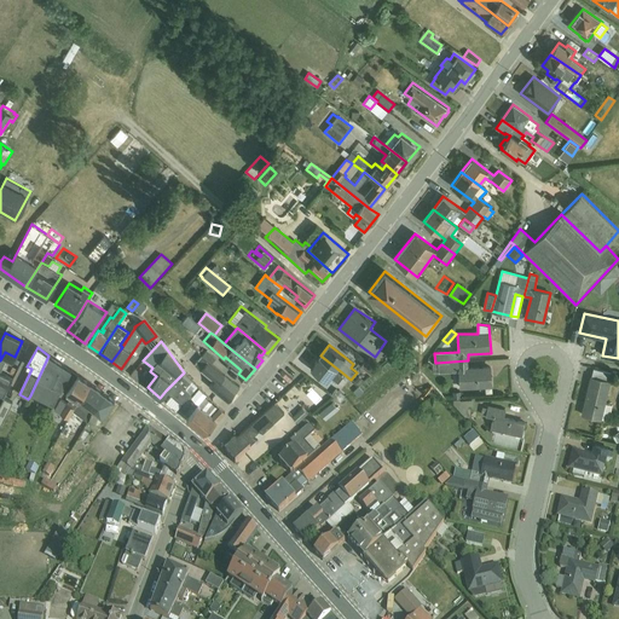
[(202,357),(212,364),(217,358),(207,351),(202,357)]
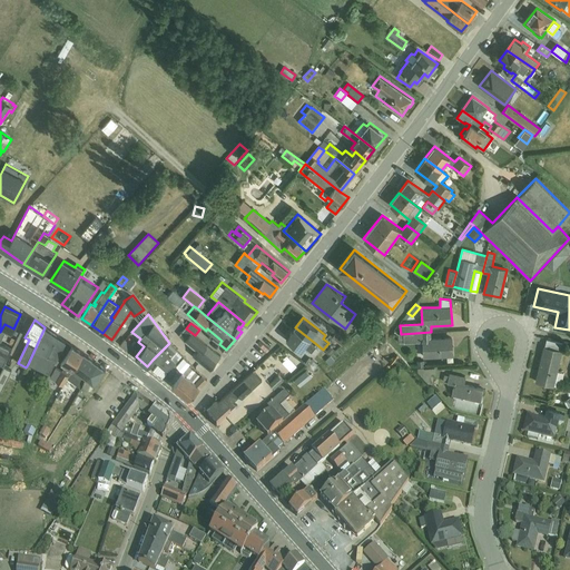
[(0,340),(1,341),(6,331),(11,333),(13,328),(5,324),(0,332),(0,340)]
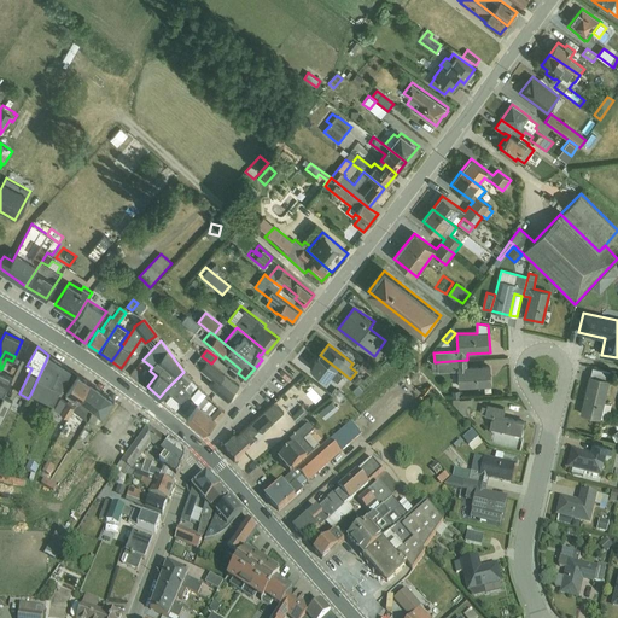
[(48,355),(30,395),(53,406),(62,389),(71,369),(48,355)]
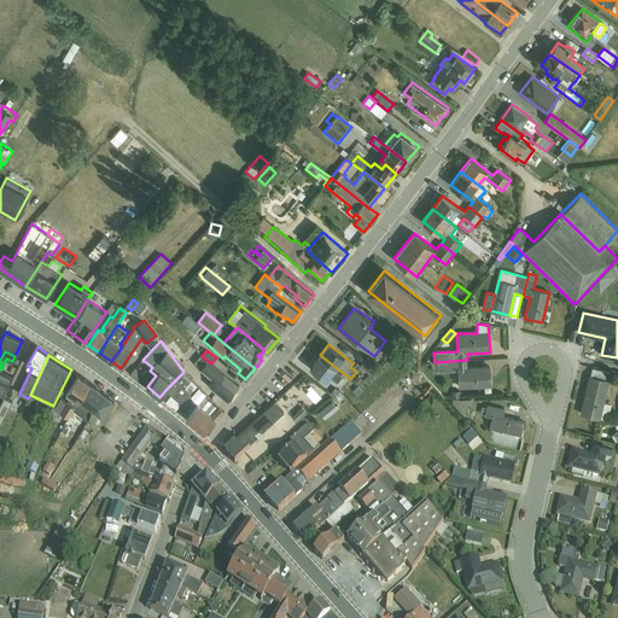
[(343,373),(320,355),(310,368),(326,380),(331,375),(338,380),(343,373)]
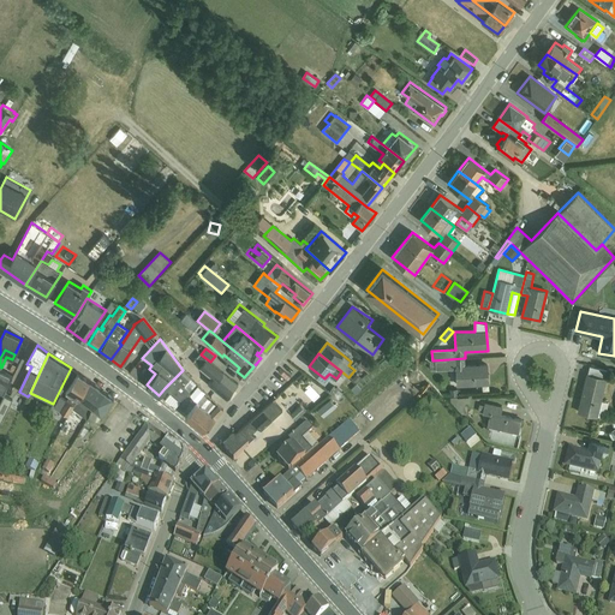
[(210,362),(201,354),(195,362),(213,378),(208,383),(227,399),(238,384),(210,362)]
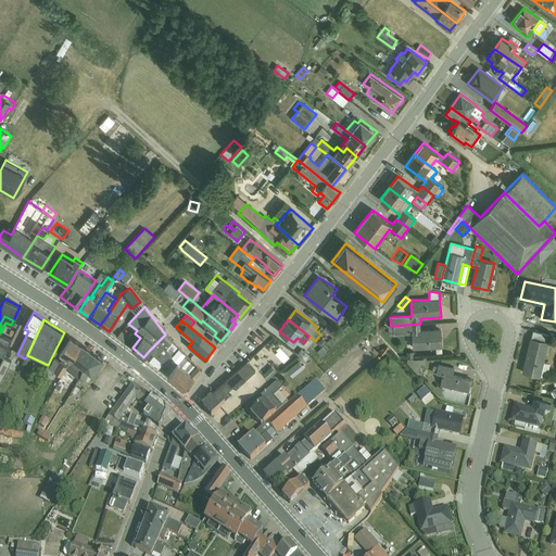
[(328,324),(324,329),(333,337),(338,330),(328,324)]
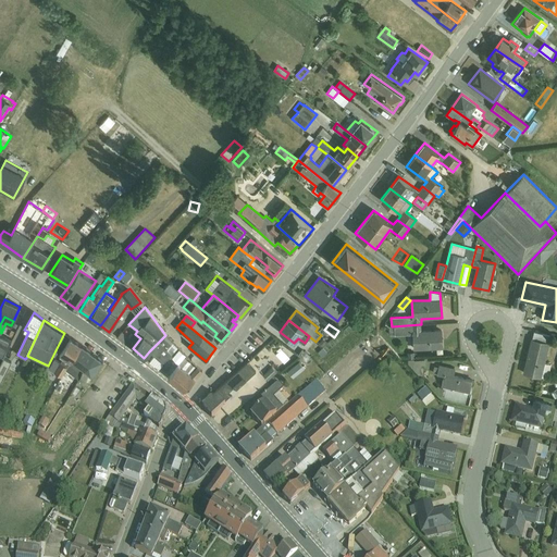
[(420,325),(411,326),(394,326),(394,336),(412,335),(412,350),(442,349),(442,331),(421,331),(420,325)]
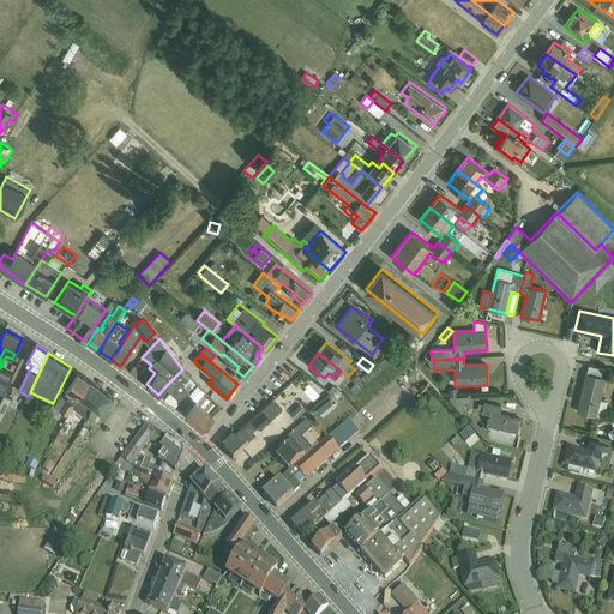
[(587,371),(577,410),(597,414),(607,375),(606,375),(607,368),(589,363),(588,371),(587,371)]
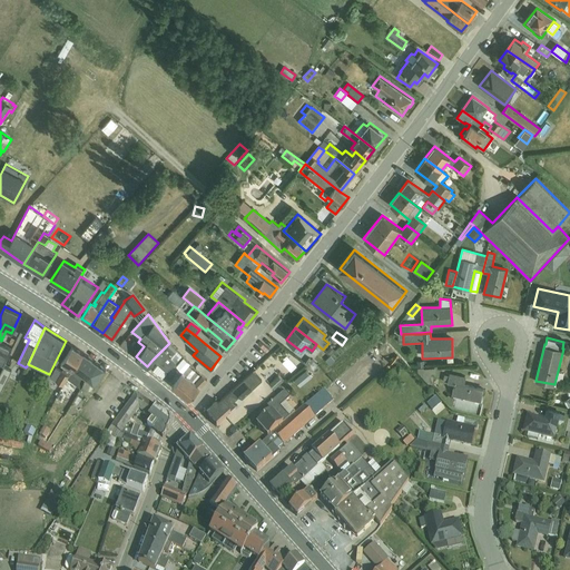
[(125,340),(119,345),(127,351),(131,344),(125,340)]
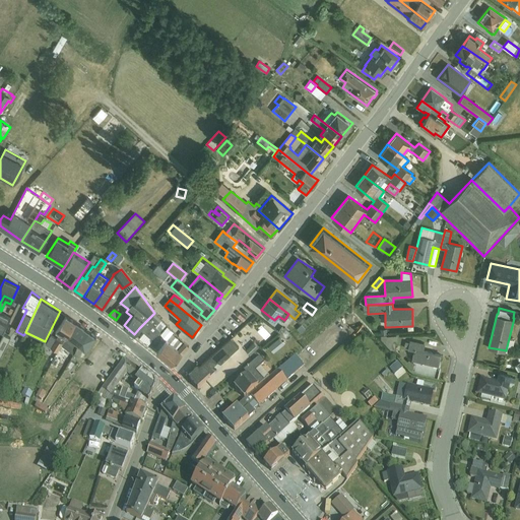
[(60,311),(52,327),(62,334),(61,334),(60,333),(57,339),(52,336),(46,344),(57,351),(62,344),(76,322),(60,311)]
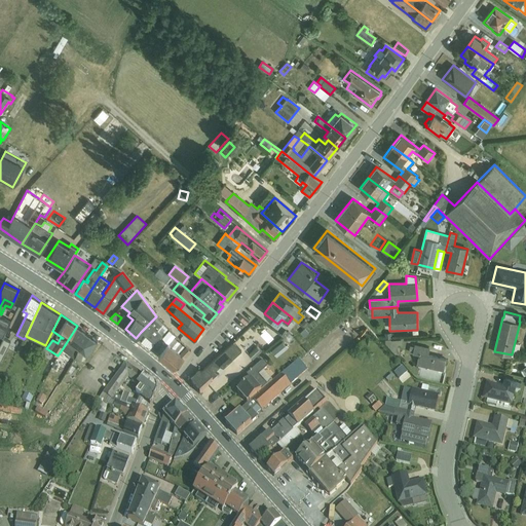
[(0,336),(4,338),(12,321),(0,315),(0,336)]
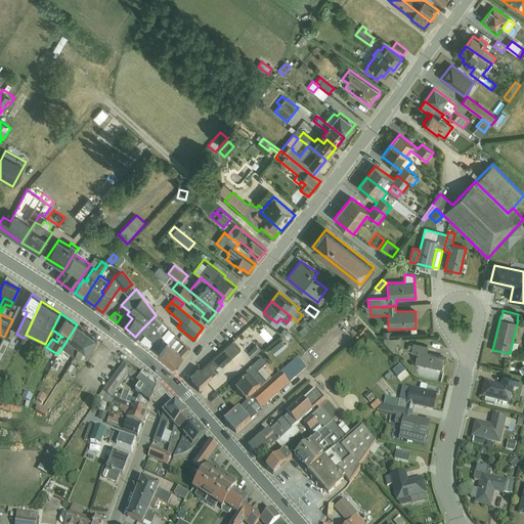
[(156,315),(140,331),(145,335),(154,342),(157,338),(158,338),(167,326),(156,315)]
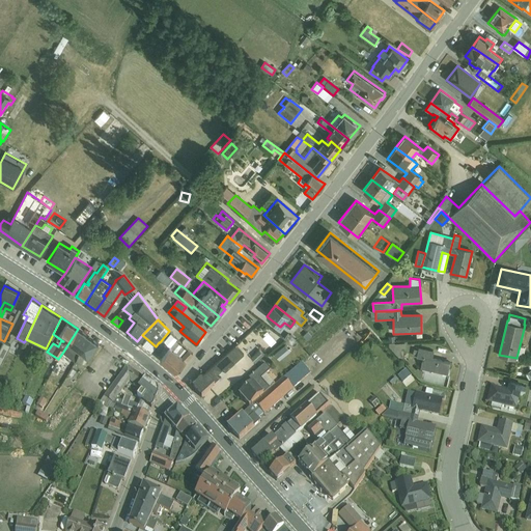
[(78,329),(63,352),(75,362),(80,352),(90,338),(78,329)]
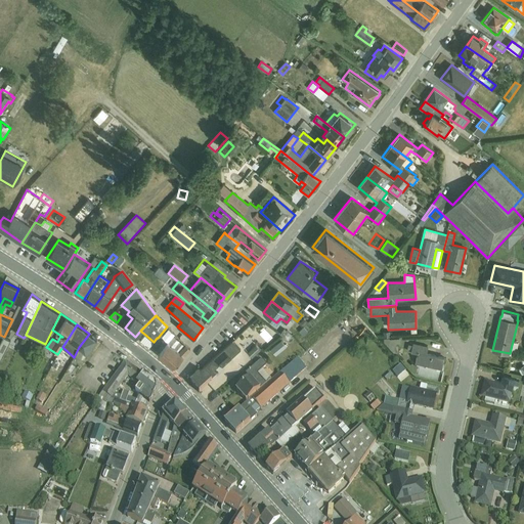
[(282,328),(280,334),(289,338),(292,332),(282,328)]
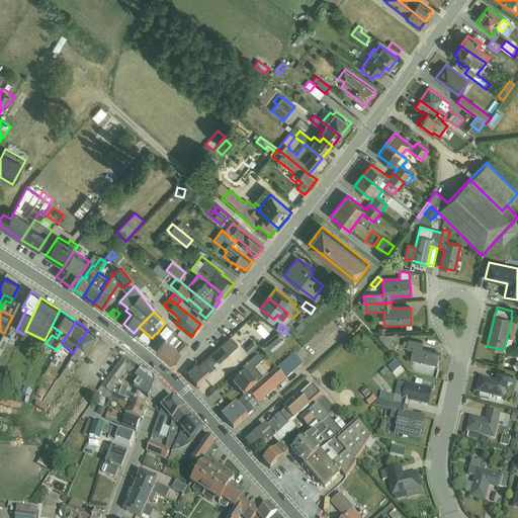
[(78,343),(73,353),(80,355),(80,354),(82,355),(93,342),(92,341),(96,336),(88,330),(78,343)]
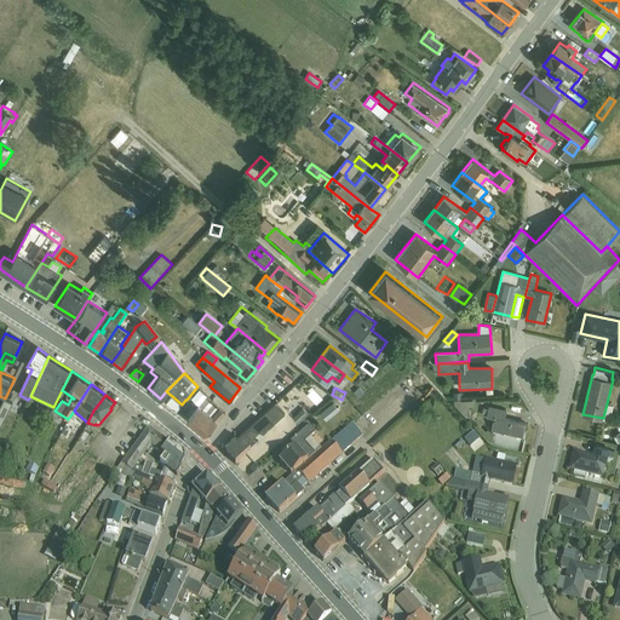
[(182,405),(172,396),(166,403),(177,412),(182,406),(182,405)]
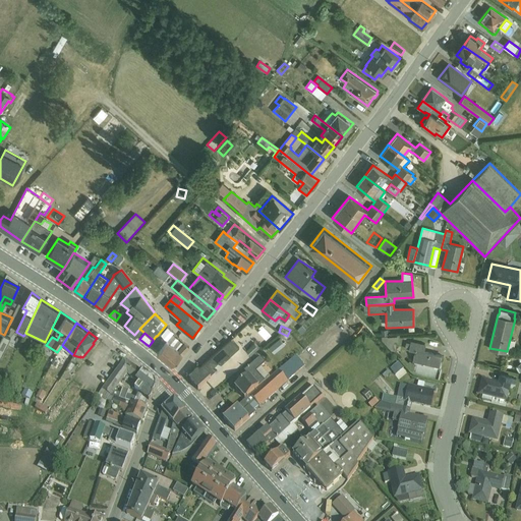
[(1,340),(0,342),(0,358),(10,339),(3,336),(1,340)]
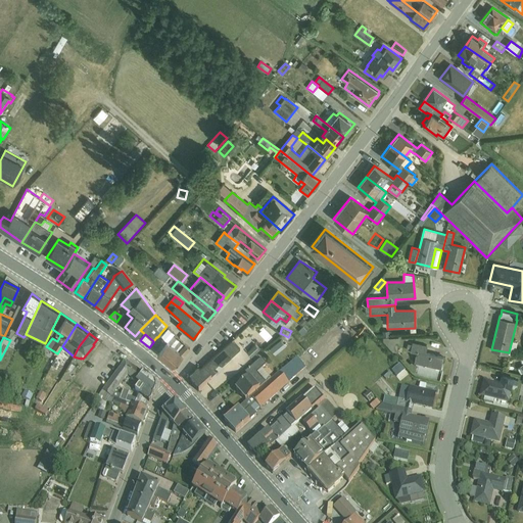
[(159,351),(168,342),(163,339),(155,349),(159,351)]
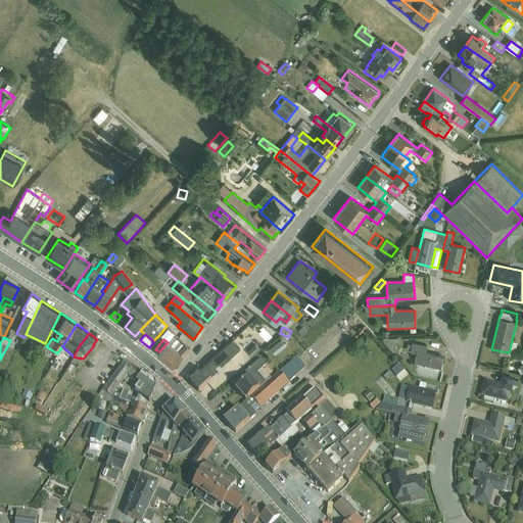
[(168,342),(159,351),(157,353),(173,366),(184,355),(179,350),(169,340),(168,342)]
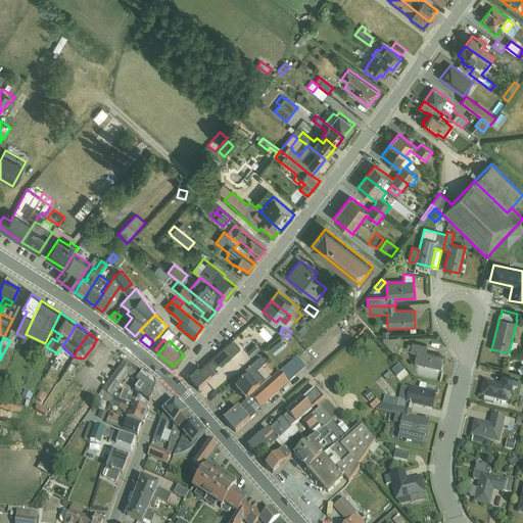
[(202,368),(190,383),(199,392),(217,376),(211,372),(221,363),(223,366),(232,359),(231,358),(240,349),(232,340),(202,368)]
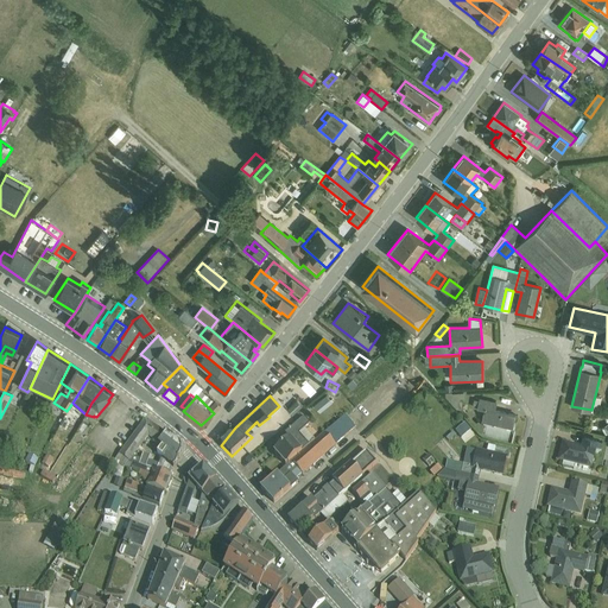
[(327,396),(315,405),(321,413),(333,403),(327,396)]
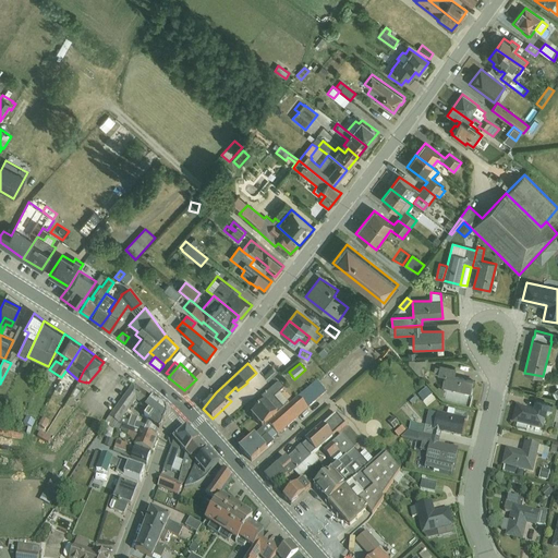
[(443,390),(472,397),(475,378),(456,374),(457,367),(440,363),(438,373),(447,375),(443,390)]
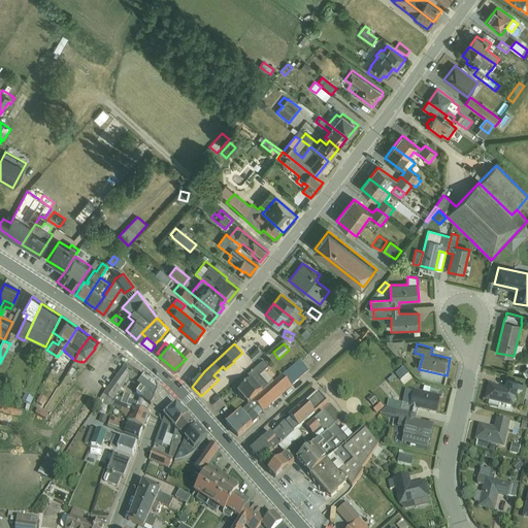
[(180,354),(186,359),(191,352),(187,348),(180,354)]
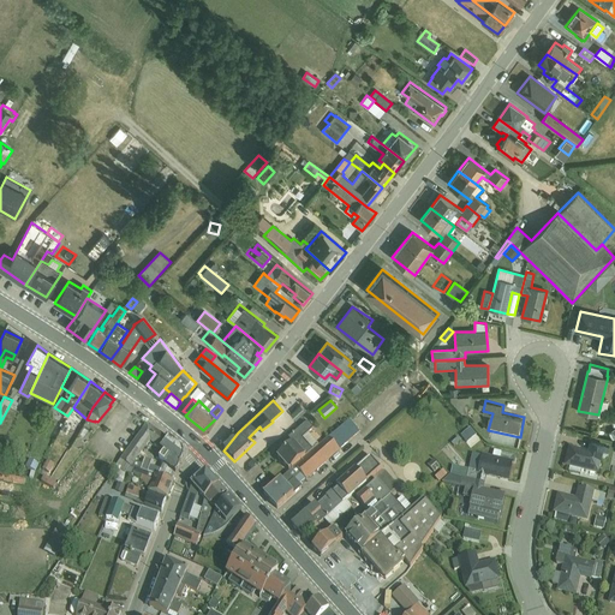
[(300,405),(291,415),(297,421),(306,411),(300,405)]
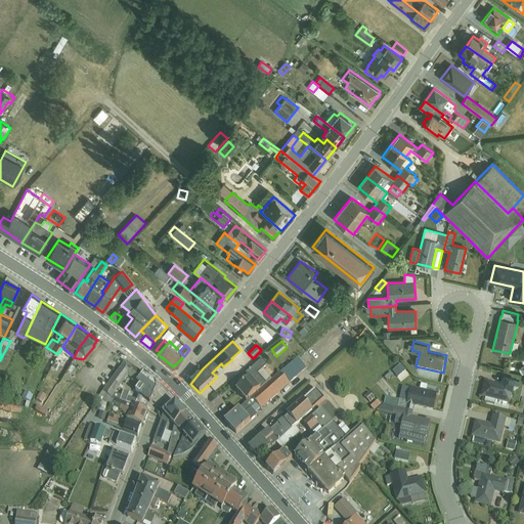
[(267,385),(247,403),(225,422),(236,434),(257,417),(255,413),(261,408),(262,410),(290,386),(290,384),(307,369),(298,359),(280,375),(280,374),(267,385)]
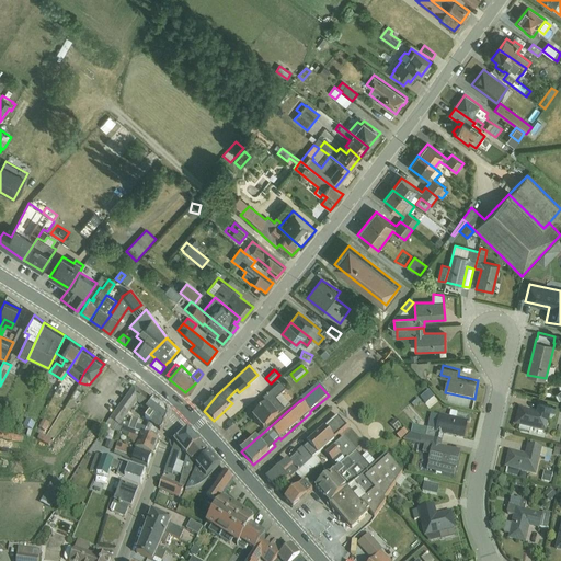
[(264,432),(286,412),(285,411),(276,401),(282,397),(286,392),(281,386),(255,407),(261,412),(252,419),(264,432)]
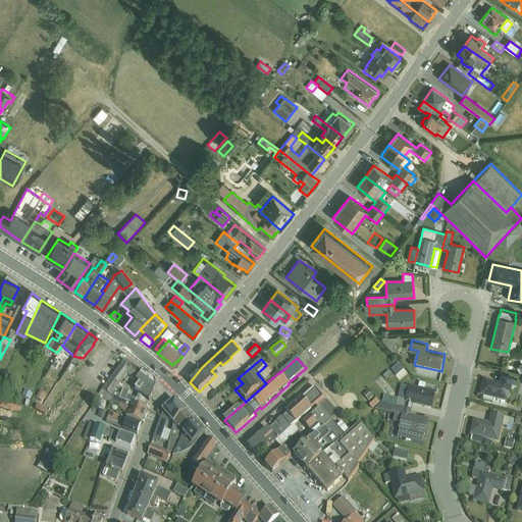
[(101,400),(106,404),(107,402),(108,403),(112,398),(112,399),(113,400),(114,400),(115,399),(127,403),(132,390),(123,387),(123,389),(119,387),(127,376),(144,388),(140,394),(141,397),(138,407),(147,410),(156,387),(154,382),(124,360),(98,398),(101,400)]
